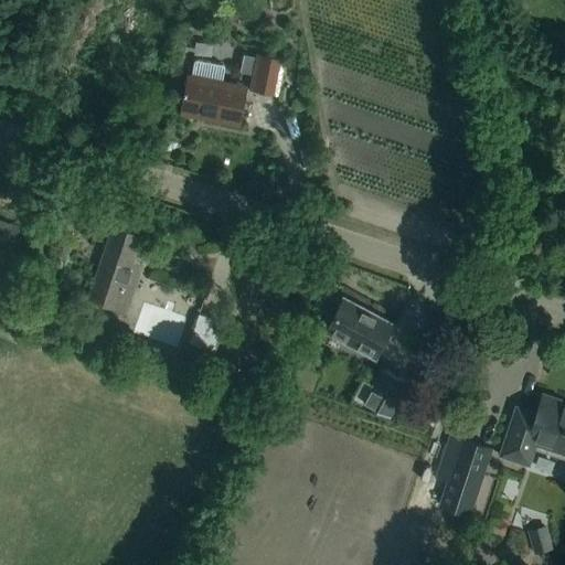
[(284,59),(257,53),(249,91),(276,96),(284,59)]
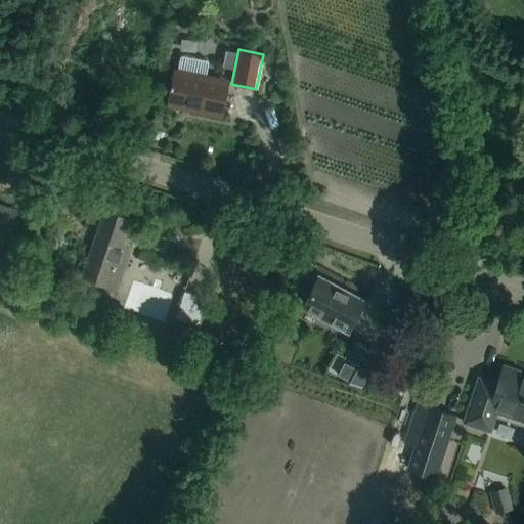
[(172,84),(168,104),(169,104),(170,99),(199,105),(198,111),(221,115),(225,95),(228,80),(207,75),(209,62),(208,59),(183,55),(180,56),(178,70),(175,69),(172,84)]
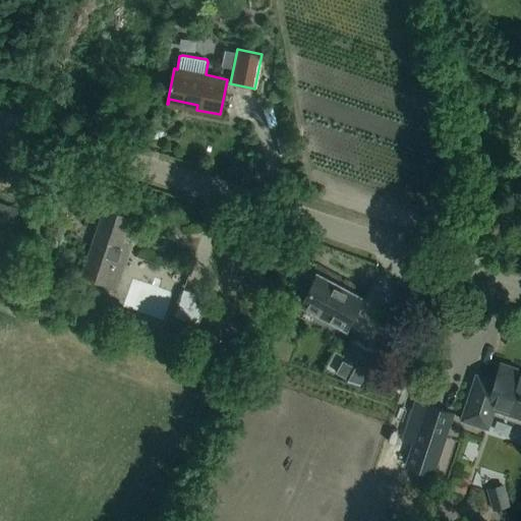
[(13,208),(0,204),(0,223),(4,225),(6,220),(13,222),(16,209),(13,208)]
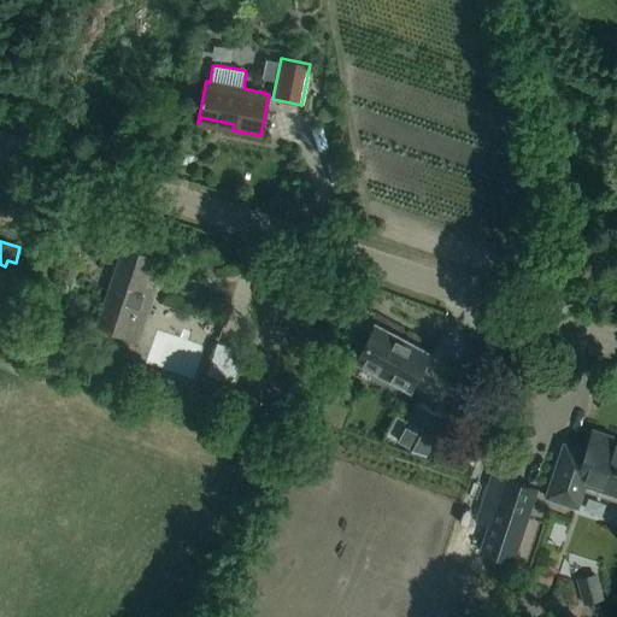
[(123,247),(115,270),(97,324),(136,338),(150,300),(140,297),(153,258),(123,247)]
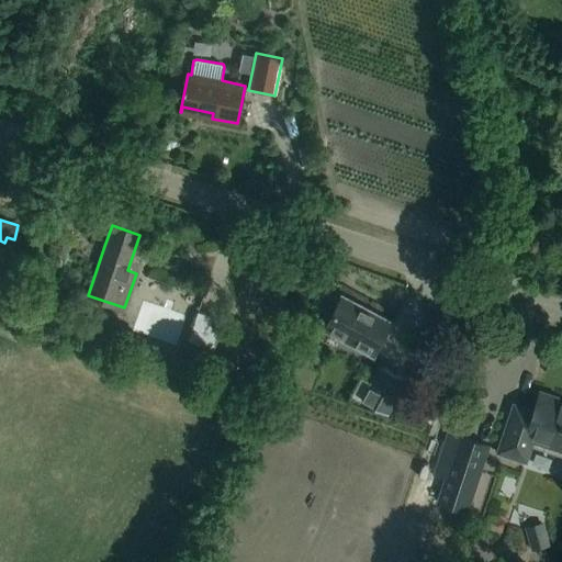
[(321,307),(313,323),(324,329),(349,343),(372,355),(380,340),(390,322),(367,308),(364,313),(339,300),(333,314),(321,307)]
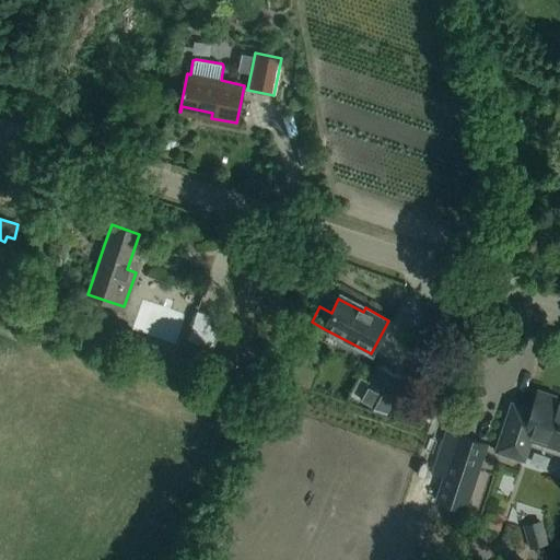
[(197,312),(187,341),(212,349),(222,319),(197,312)]
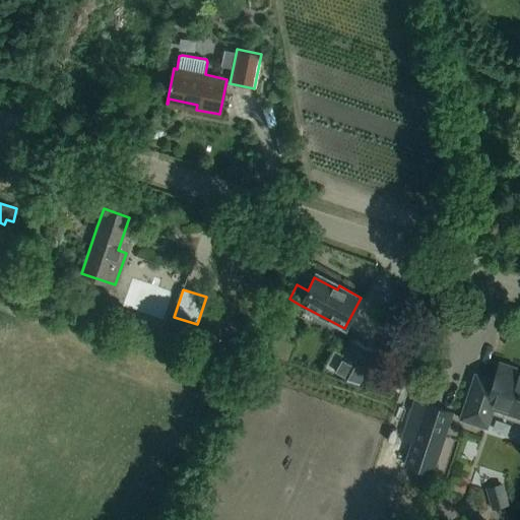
[(166,333),(181,338),(185,325),(170,320),(166,333)]
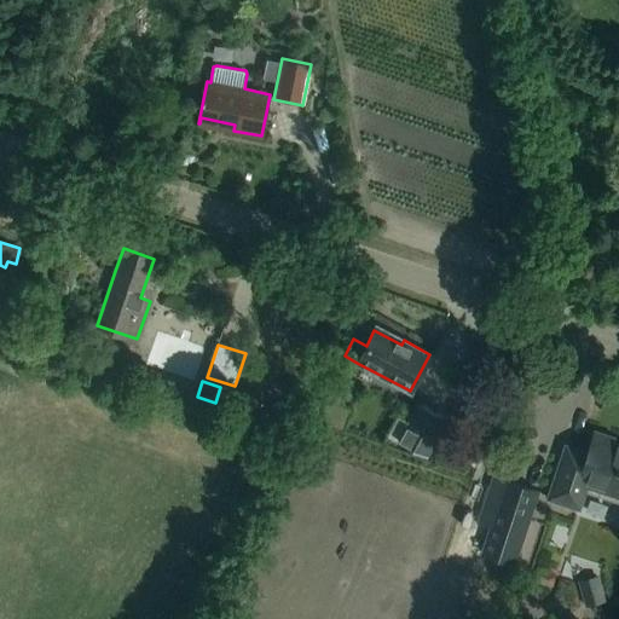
[(329,427),(339,408),(345,395),(331,388),(314,422),(329,427)]
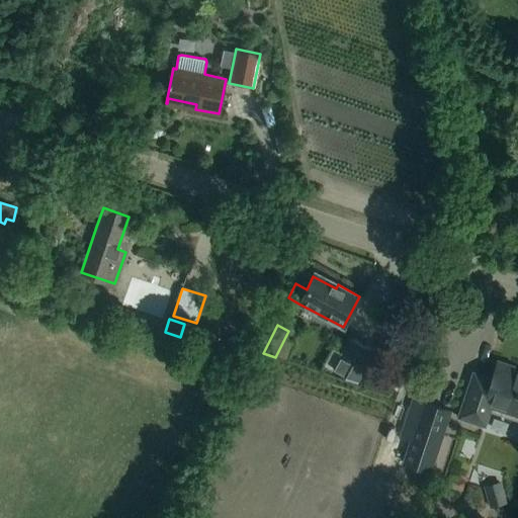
[(227,342),(227,345),(229,346),(231,347),(234,348),(236,347),(238,345),(239,343),(239,341),(238,338),(236,336),(234,335),(232,335),(230,336),(228,338),(227,340),(227,342)]
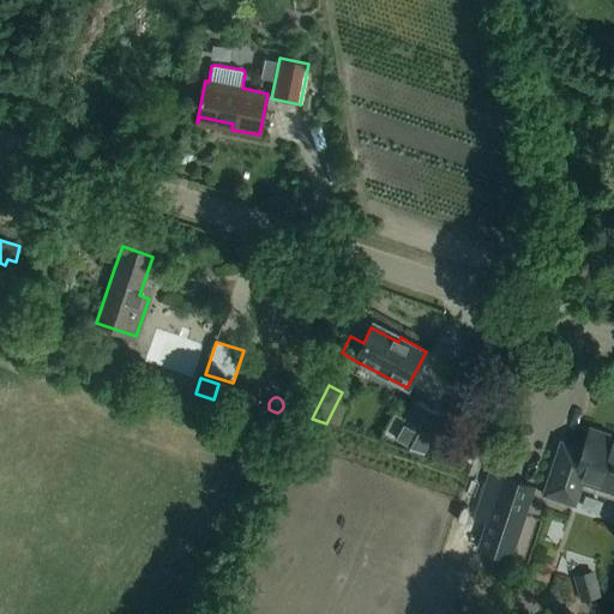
[(396,416),(387,431),(423,451),(443,414),(414,398),(403,420),(396,416)]
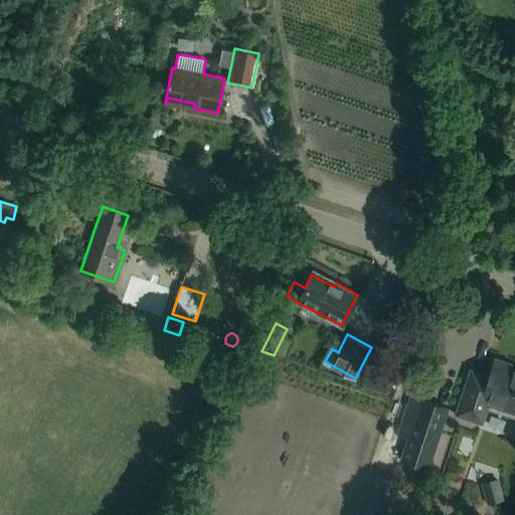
[(471,371),(465,390),(457,413),(481,421),(488,399),(514,408),(514,369),(493,363),(489,377),(471,371)]
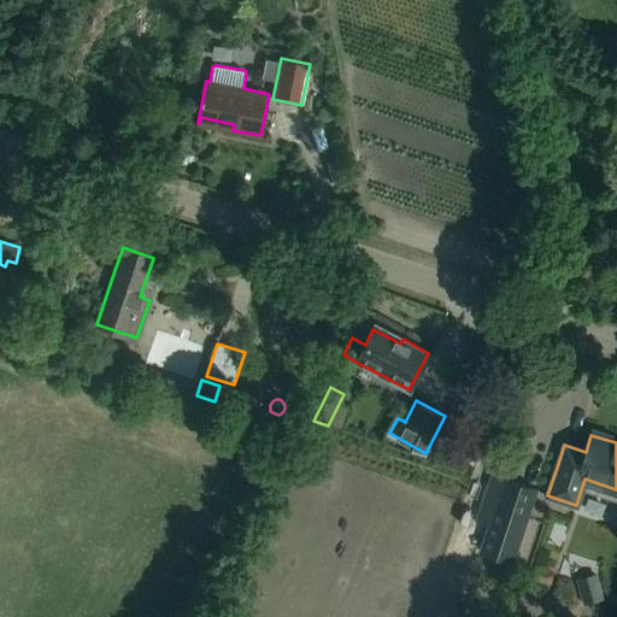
[(492,474),(476,519),(491,523),(481,551),(513,562),(528,516),(538,488),(492,474)]
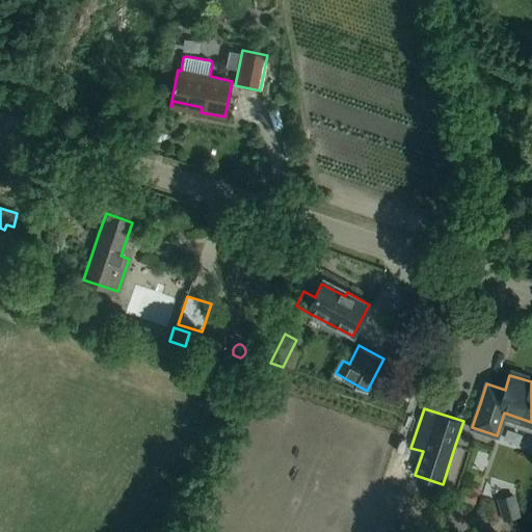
[(497,500),(503,523),(521,519),(514,495),(497,500)]
